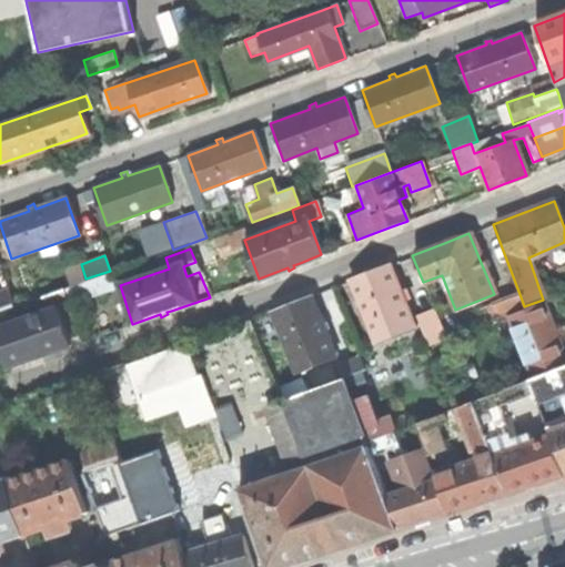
[(349,280),(374,343),(413,326),(387,265),(367,273),(349,280)]
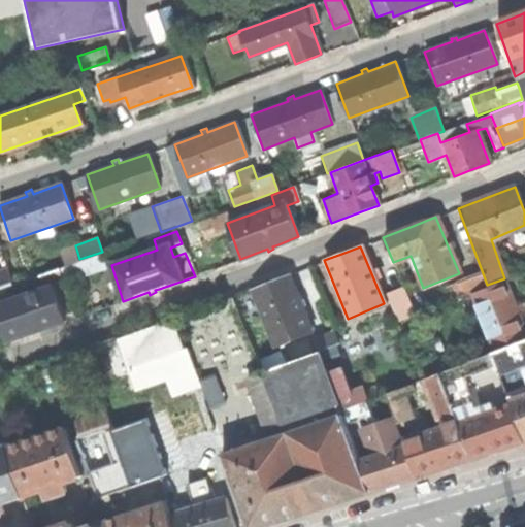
[(105,269),(100,255),(59,268),(63,283),(64,284),(105,269)]
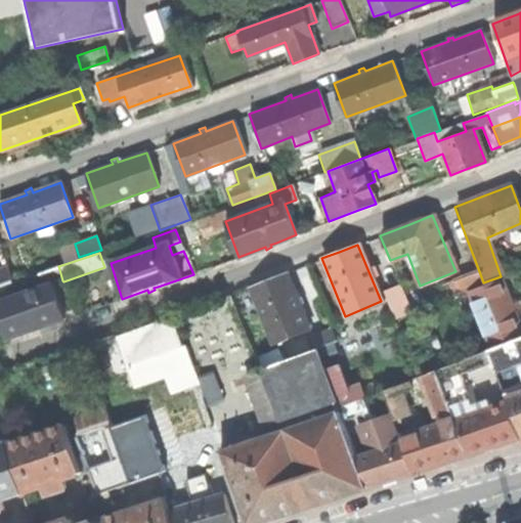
[(75,315),(67,292),(56,295),(52,285),(62,280),(58,266),(35,274),(39,288),(0,301),(0,319),(6,339),(45,325),(75,315)]
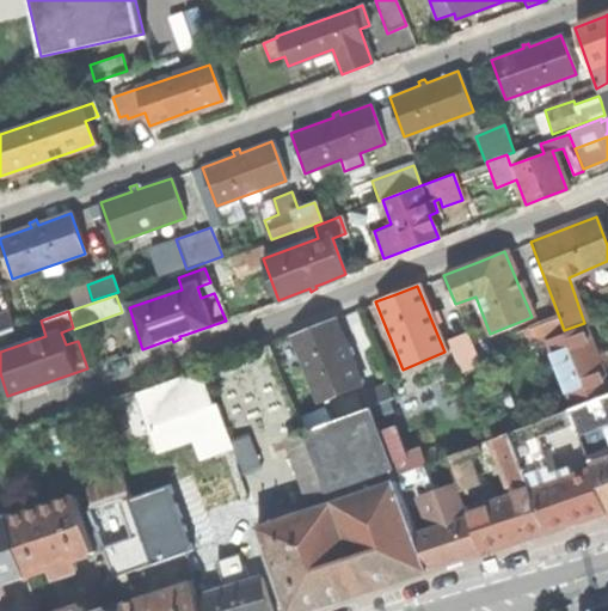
[(7,312),(0,315),(0,333),(12,329),(7,312)]
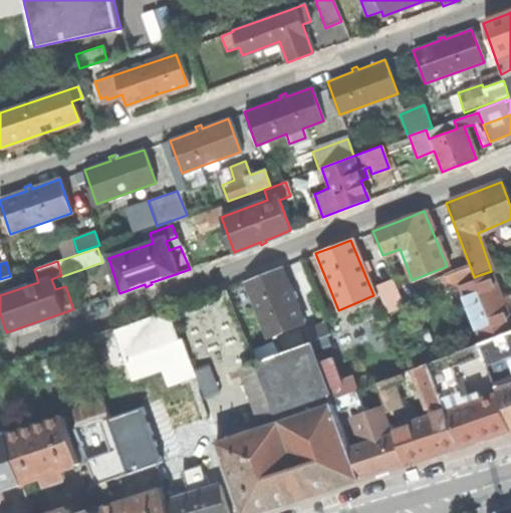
[(470,266),(431,281),(436,292),(474,277),(470,266)]
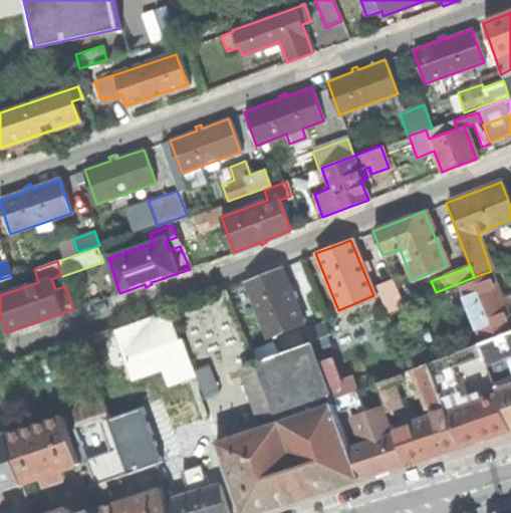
[(258,276),(245,281),(267,338),(302,324),(279,268),(258,276)]
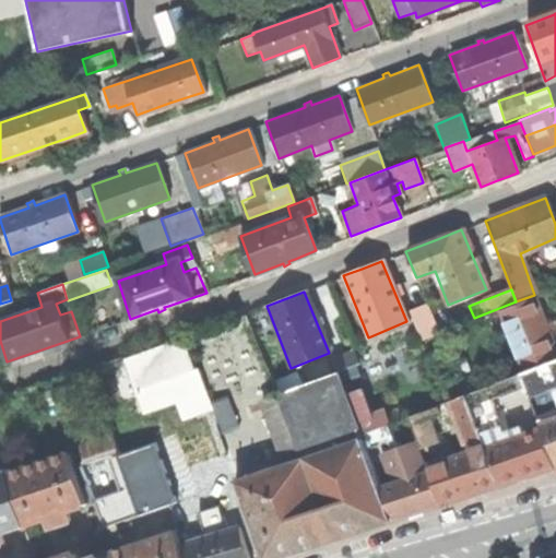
[(520,369),(555,356),(555,353),(545,324),(535,297),(498,311),(520,369)]
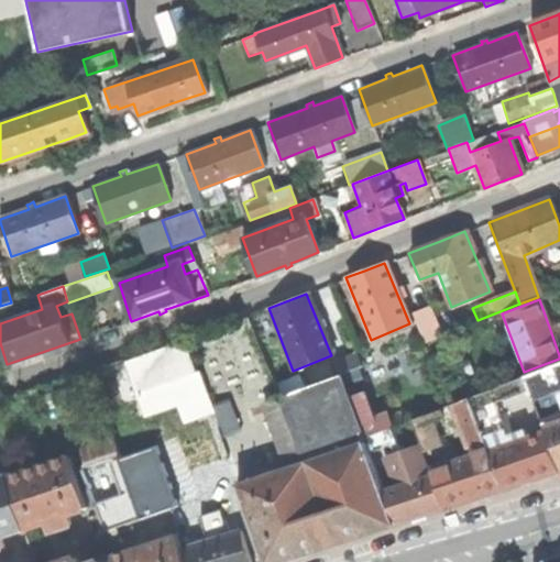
[(429,306),(414,311),(426,341),(441,334),(429,306)]
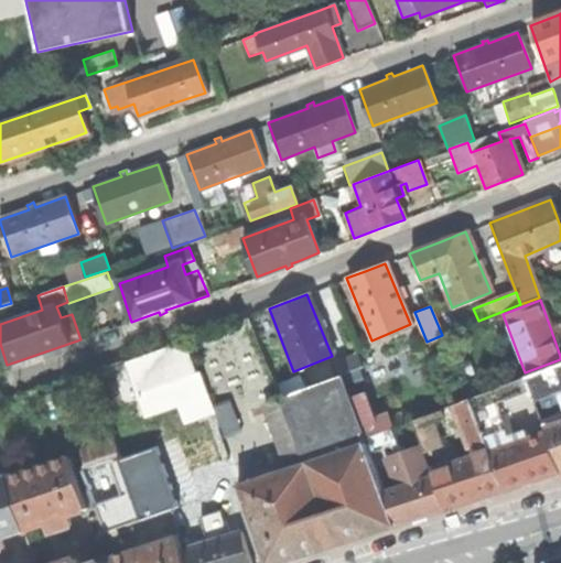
[(248,316),(259,344),(273,337),(263,311),(248,316)]
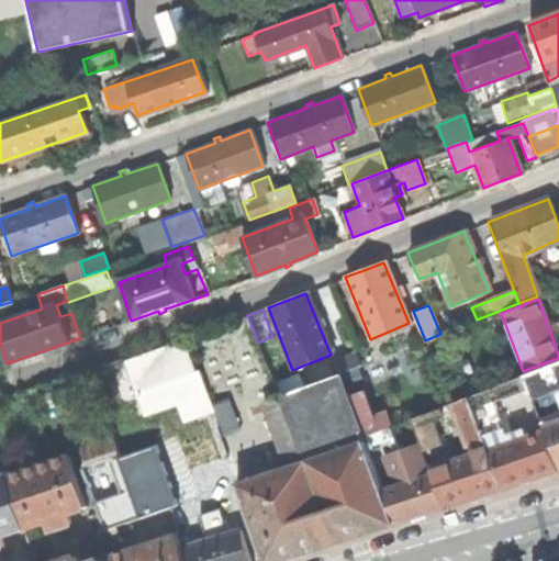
[(124,363),(142,416),(179,404),(181,410),(208,401),(198,372),(194,373),(185,343),(124,363)]
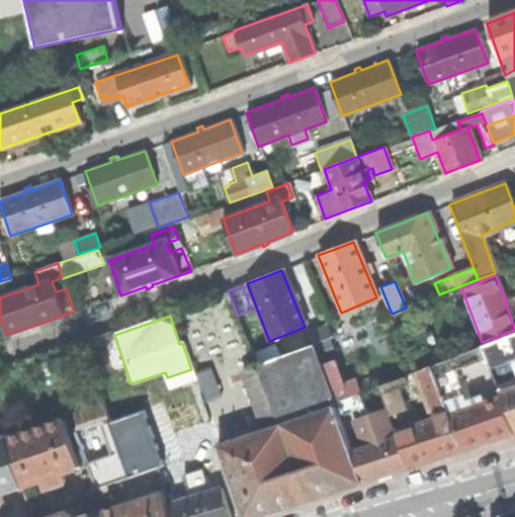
[(326,326),(301,336),(305,347),(331,337),(326,326)]
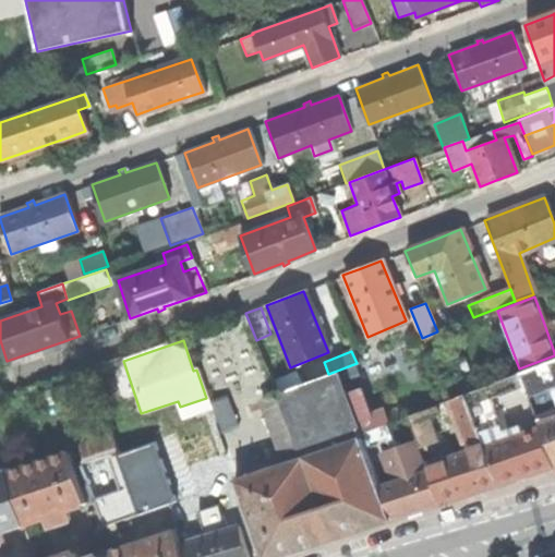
[(529,400),(534,398),(532,391),(554,383),(554,358),(518,373),(523,386),(529,400)]
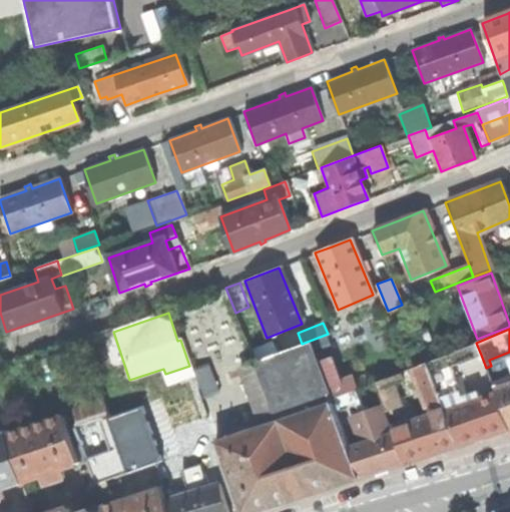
[(77,341),(100,398),(119,391),(111,370),(106,372),(91,336),(77,341)]
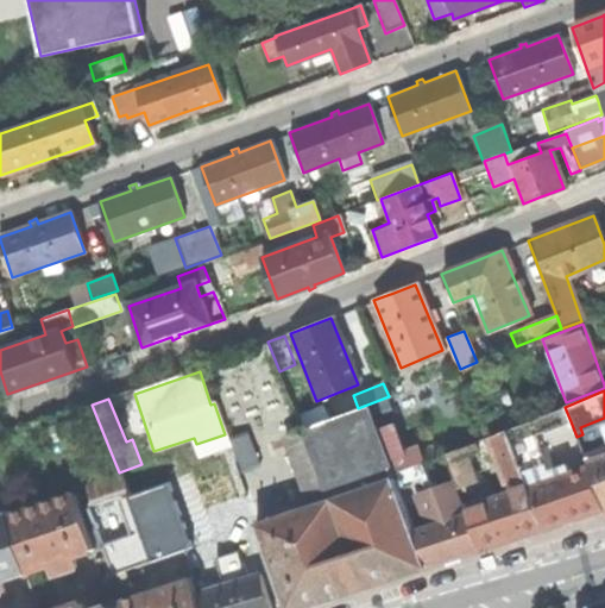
[(535,434),(571,421),(565,407),(505,430),(542,528),(559,524),(560,526),(566,525),(565,521),(571,520),(604,509),(587,467),(552,480),(535,434)]
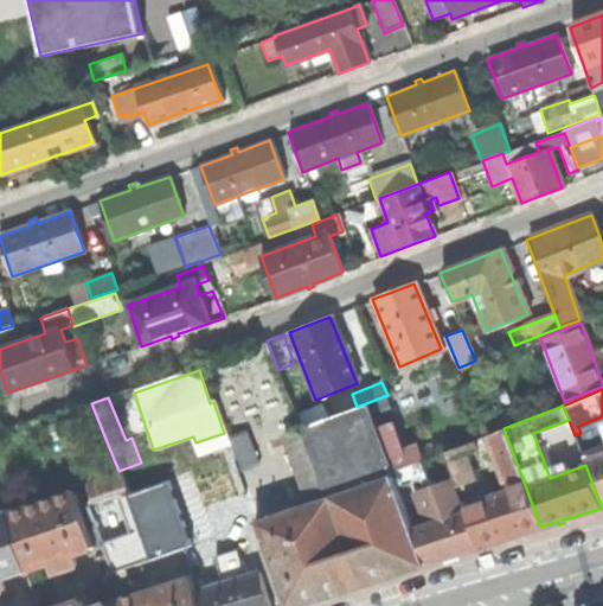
[(422,566),(389,473),(373,428),(366,407),(283,437),(308,505),(254,524),(263,552),(283,605),(299,605),(348,589),(422,566)]
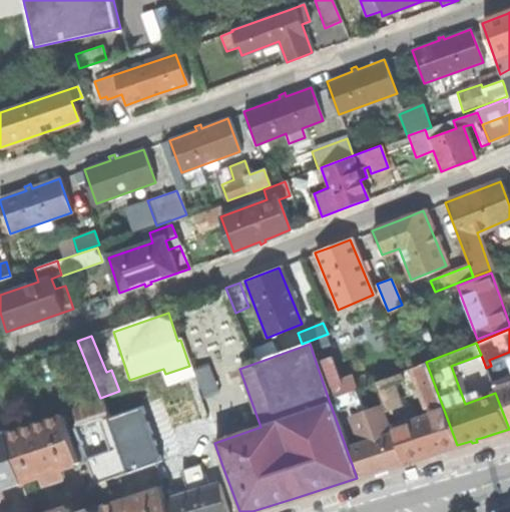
[(329,400),(356,390),(352,379),(342,382),(334,356),(316,362),(329,400)]
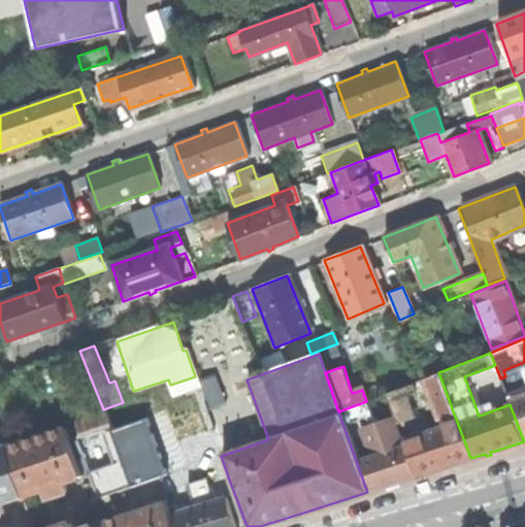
[(524,371),(523,372),(524,377),(524,394),(522,396),(519,389),(505,394),(510,404),(524,441),(524,440),(524,371)]
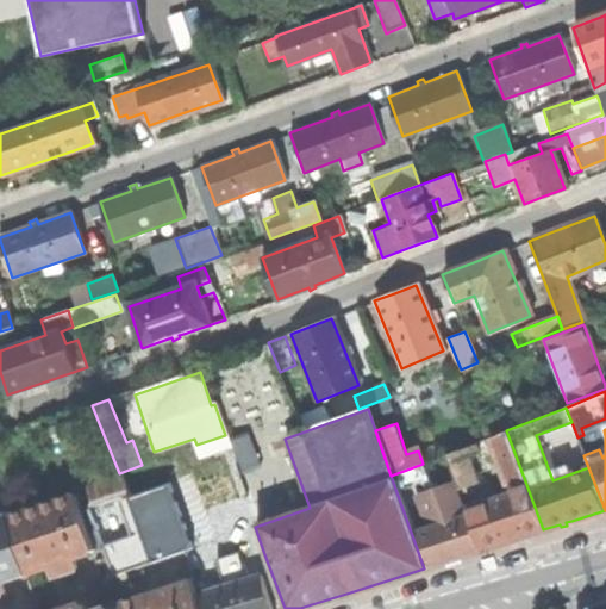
[(510,541),(543,529),(506,430),(487,437),(507,489),(511,488),(513,492),(464,509),(479,552),(494,546),(495,548),(501,546),(501,544),(510,541)]
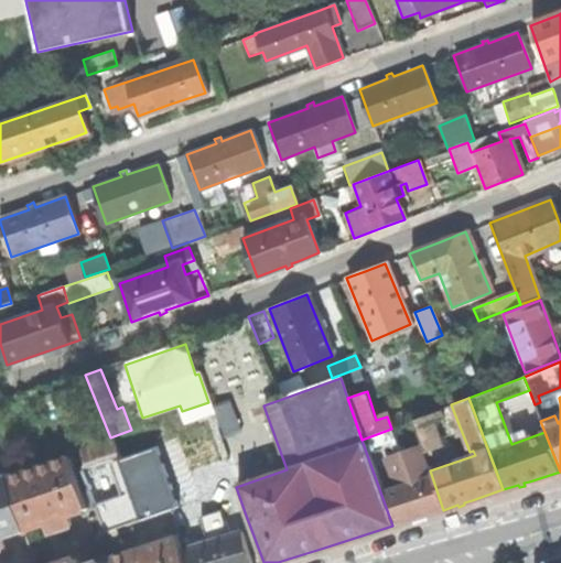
[(423,453),(438,447),(430,424),(441,420),(438,410),(411,420),(423,453)]
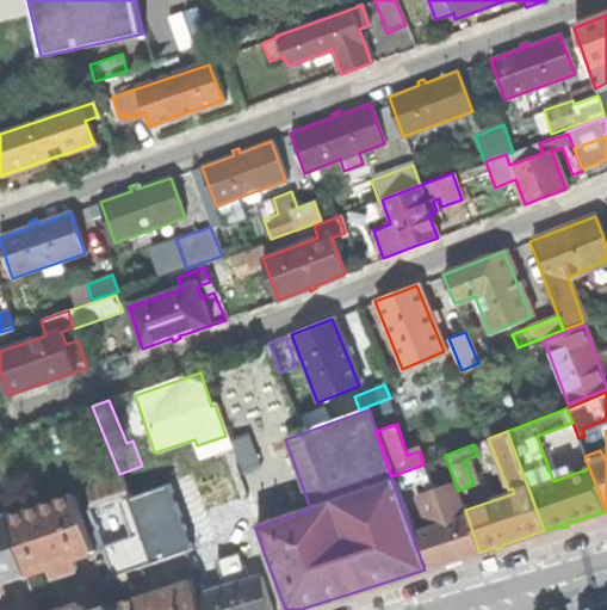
[(92,504),(84,507),(110,578),(124,573),(240,533),(255,528),(249,512),(210,527),(209,525),(191,531),(172,480),(165,482),(159,464),(125,476),(132,494),(128,495),(122,479),(86,491),(92,504)]
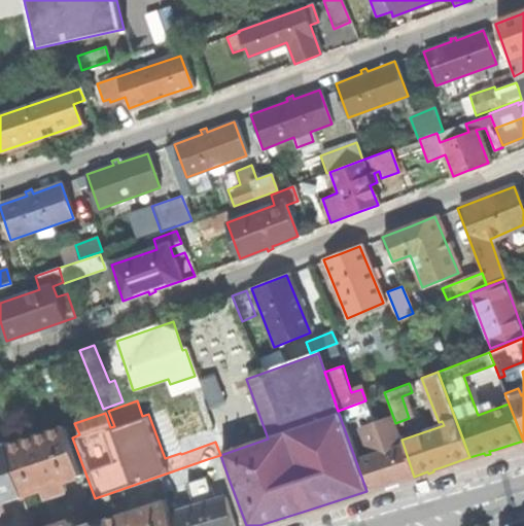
[(413,477),(390,417),(359,429),(369,456),(357,460),(368,491),(394,483),(413,477)]
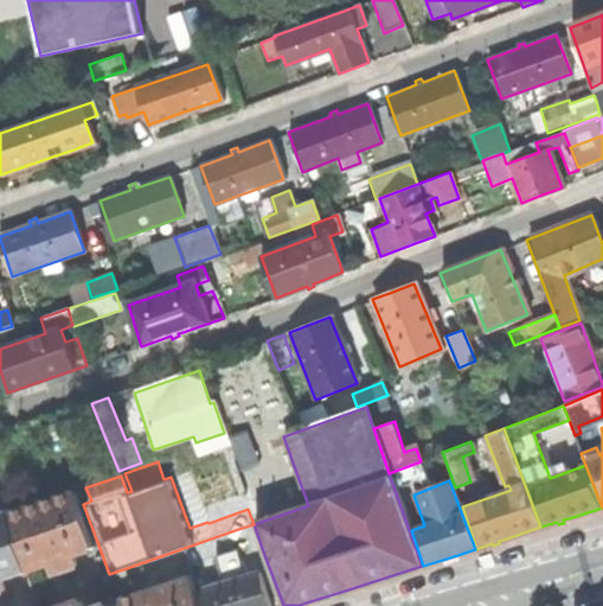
[(74,491),(6,515),(25,571),(51,562),(55,573),(64,571),(76,567),(71,555),(92,547),(74,491)]
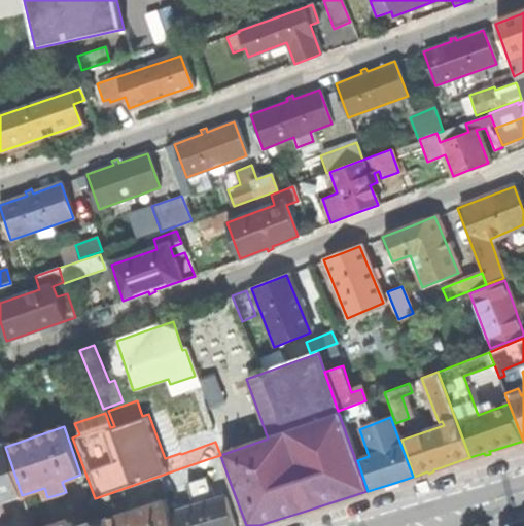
[(5,447),(0,448),(0,514),(3,513),(0,503),(22,495),(5,447)]
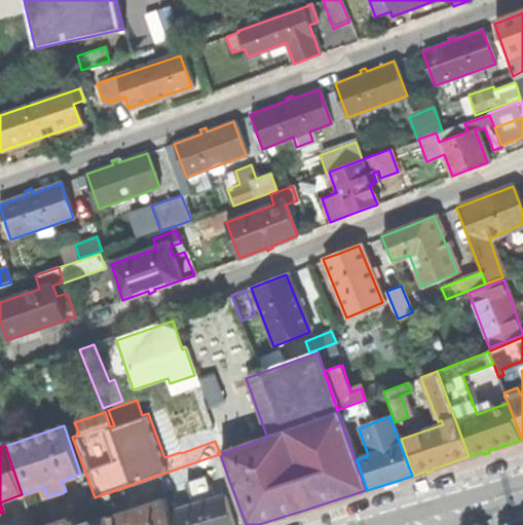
[(216,483),(228,478),(220,454),(207,458),(216,483)]
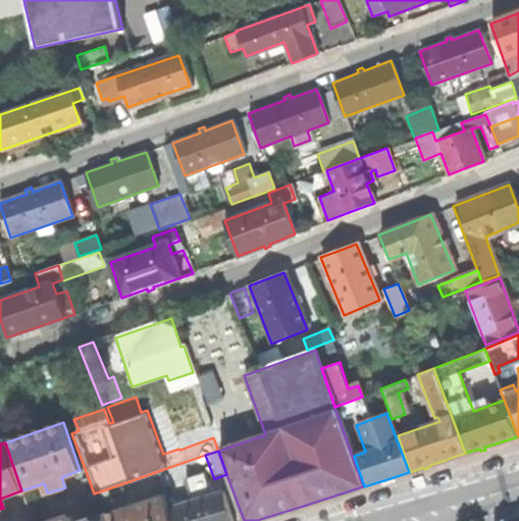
[(164,497),(188,488),(179,465),(157,474),(164,497)]
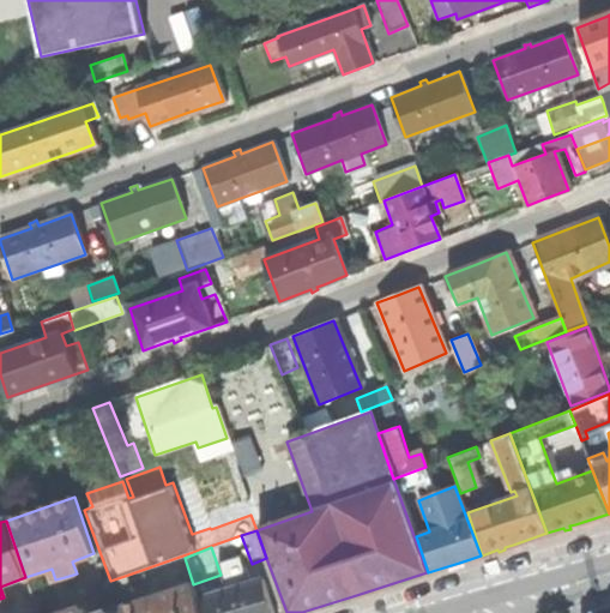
[(109,600),(131,593),(125,576),(110,581),(104,584),(109,600)]
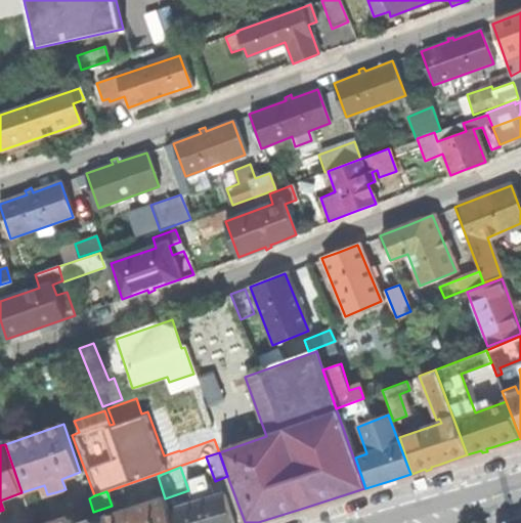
[(231,522),(223,495),(169,513),(172,522),(231,522)]
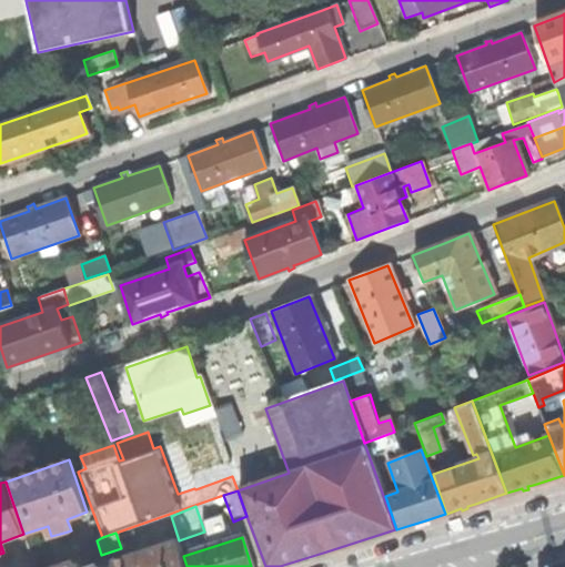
[(187,566),(183,556),(178,543),(104,566),(187,566)]
